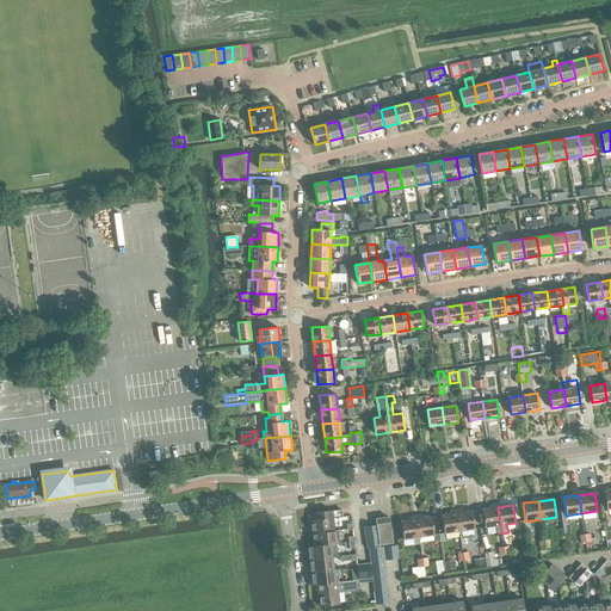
[(498,507),(482,510),(485,528),(487,526),(494,525),(495,532),(501,531),(498,507)]
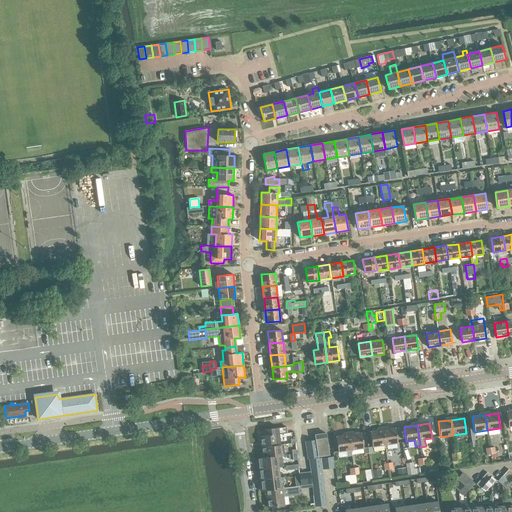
[(263,436),(260,436),(261,447),(280,445),(280,444),(279,434),(287,433),(286,427),(263,430),(263,436)]
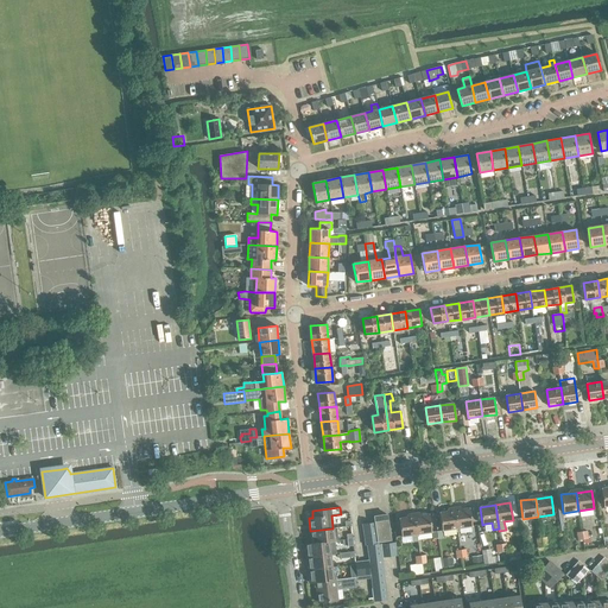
[(473,526),(469,508),(455,511),(457,529),(473,526)]
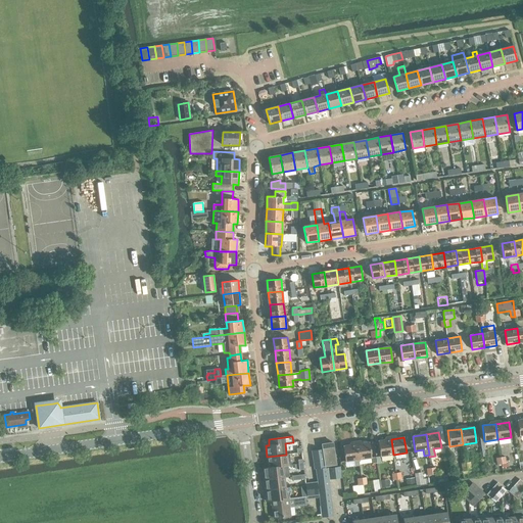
[(380,457),(393,455),(391,439),(378,441),(380,457)]
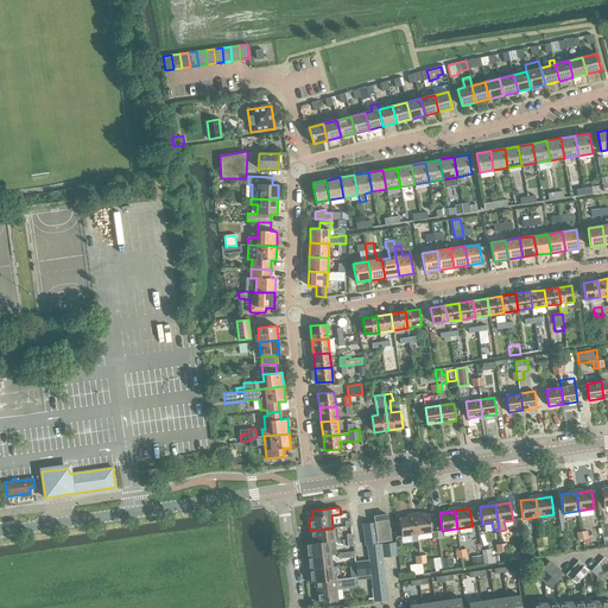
[(373,517),(374,523),(375,530),(378,542),(378,543),(391,542),(387,514),(373,517)]
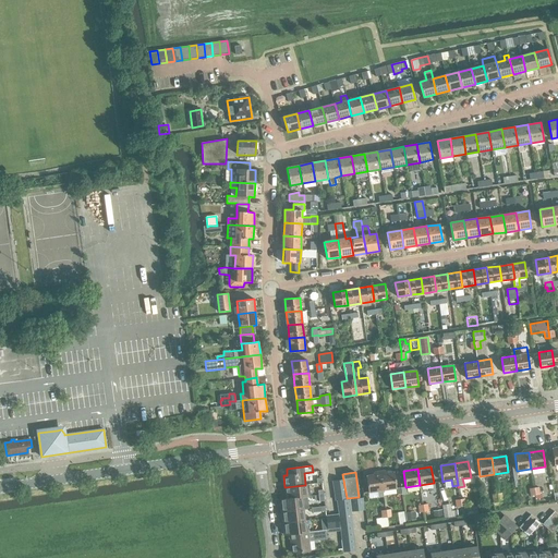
[(397,488),(393,472),(380,474),(383,490),(397,488)]
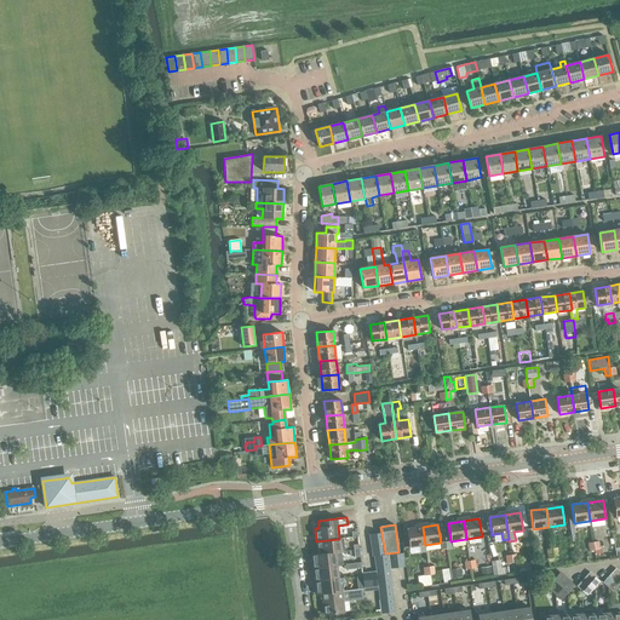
[(423,527),(407,529),(409,547),(419,545),(420,552),(426,551),(425,545),(423,527)]
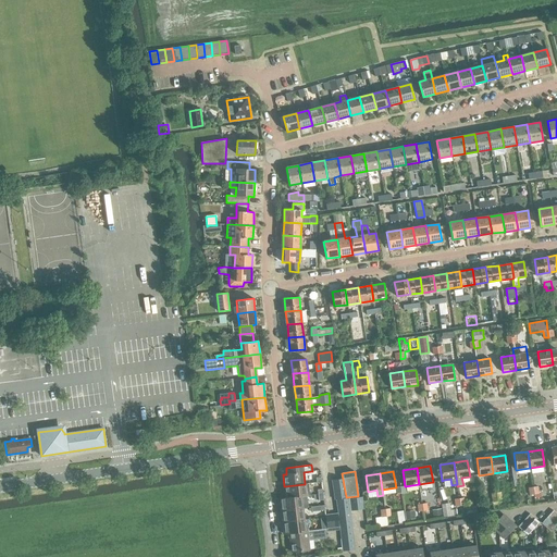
[(305,484),(284,486),(285,498),(301,496),(307,495),(309,495),(308,483),(305,484)]
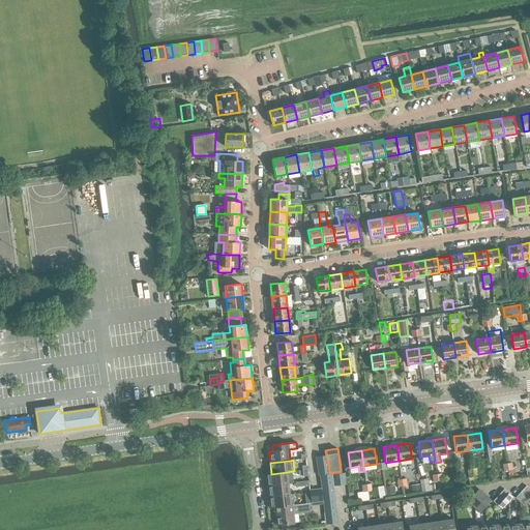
[(329,472),(327,462),(316,463),(318,475),(320,475),(329,474),(329,473),(329,472)]
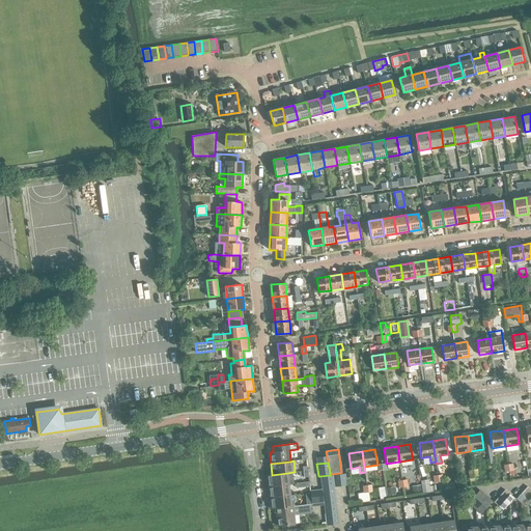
[(292,472),(287,473),(272,475),(267,475),(268,486),(288,484),(294,483),(292,472)]
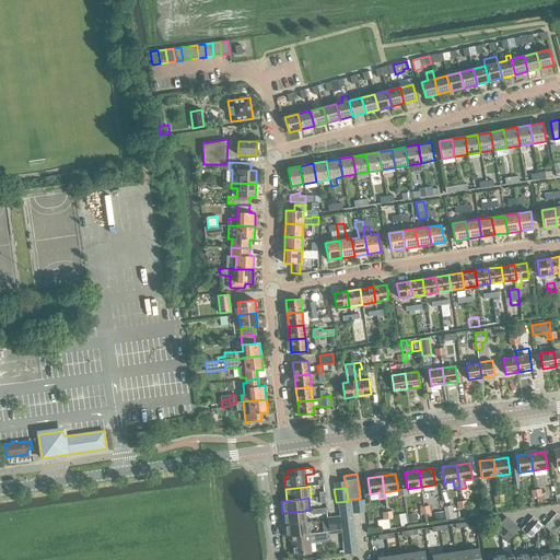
[(451,506),(444,508),(445,515),(445,521),(453,520),(451,506)]
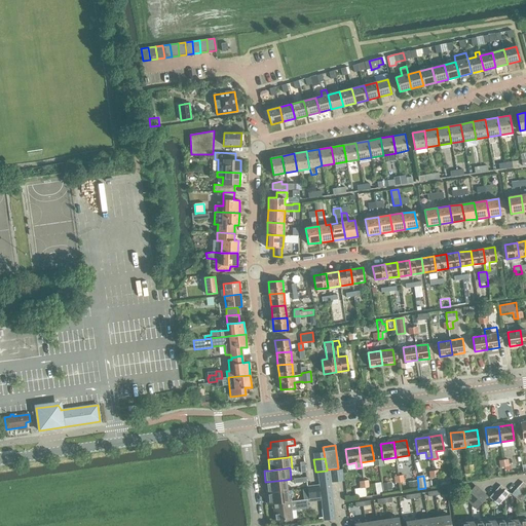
[(437,479),(438,485),(451,483),(449,477),(437,479)]
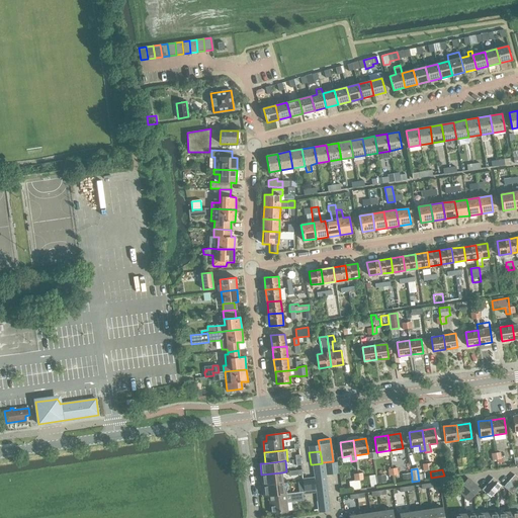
[(281,472),(261,475),(262,486),(282,483),(281,472)]
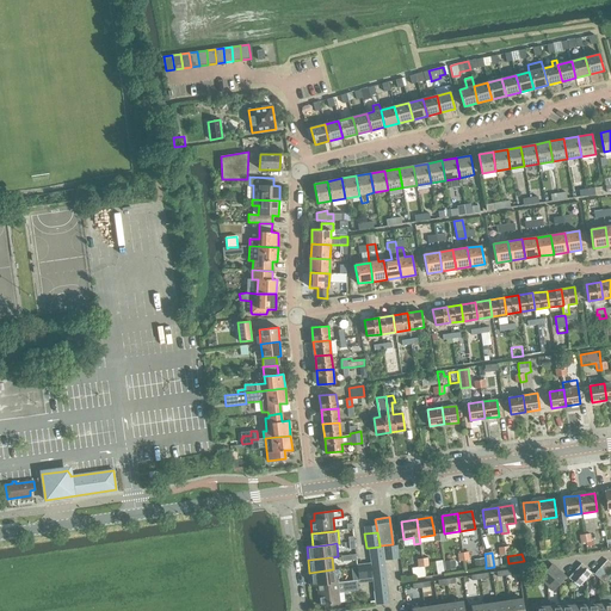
[(414,578),(425,576),(424,566),(423,566),(421,559),(417,560),(418,567),(413,568),(414,578)]
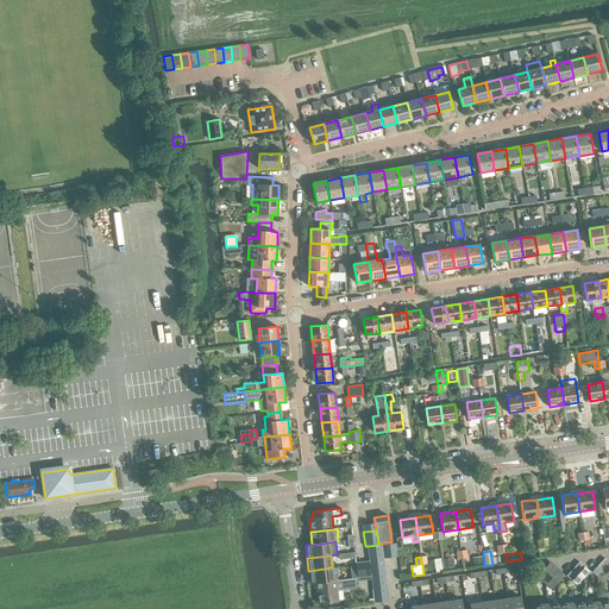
[(433,559),(435,572),(443,571),(440,558),(433,559)]
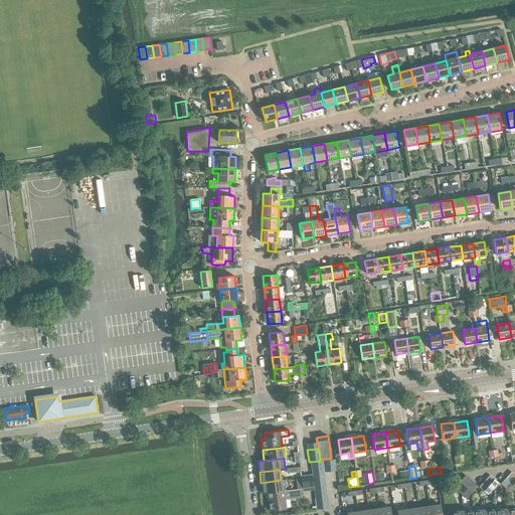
[(384,480),(382,472),(374,474),(375,482),(384,480)]
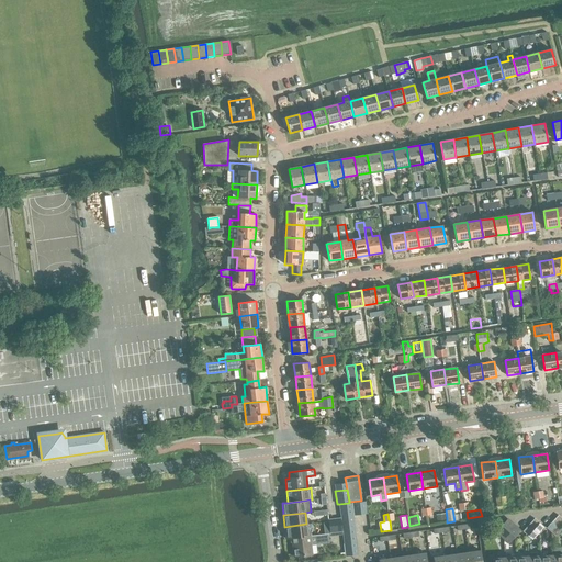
[(547,528),(551,532),(561,519),(561,518),(558,515),(547,528)]
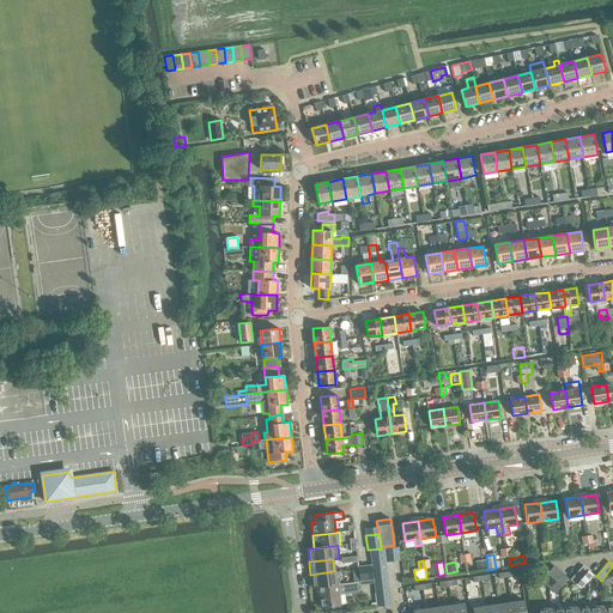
[(358,569),(352,570),(354,582),(366,581),(365,565),(358,566),(358,569)]
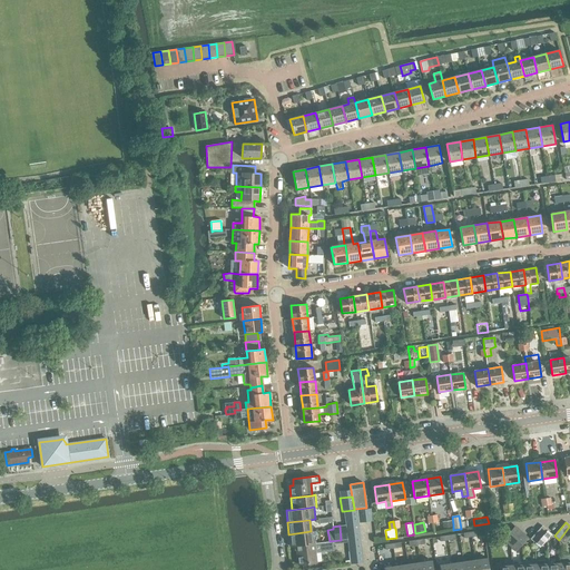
[(503,539),(511,547),(523,533),(516,526),(503,539)]
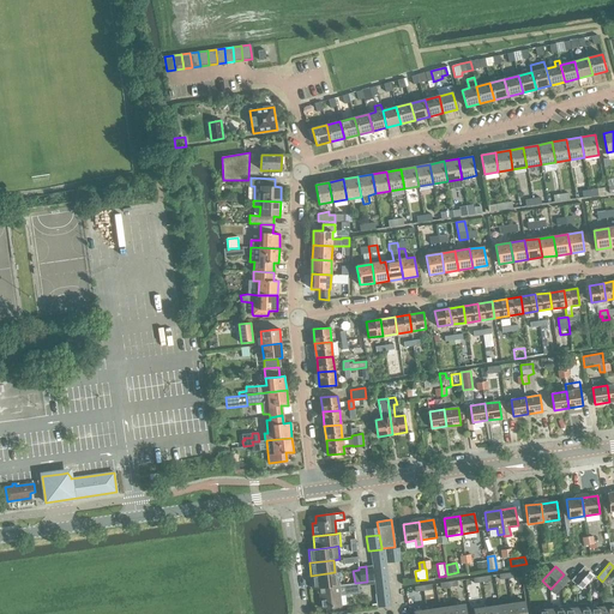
[(571,581),(576,585),(589,571),(584,566),(571,581)]
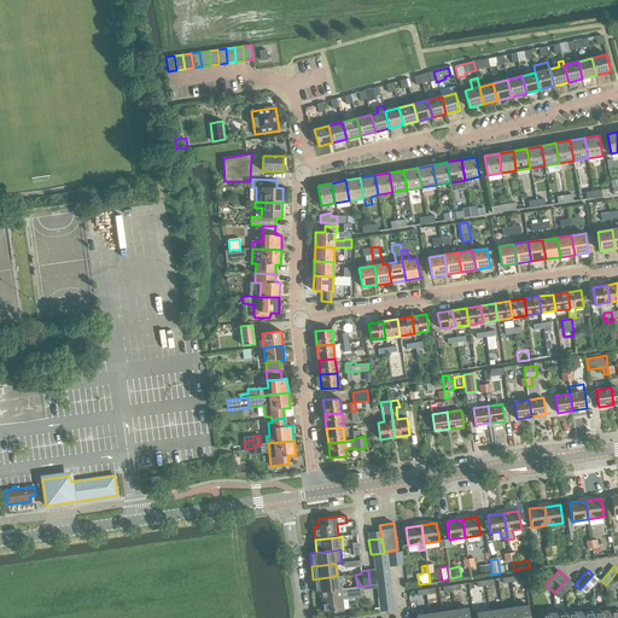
[(617,582),(617,571),(606,586),(611,590),(617,582)]
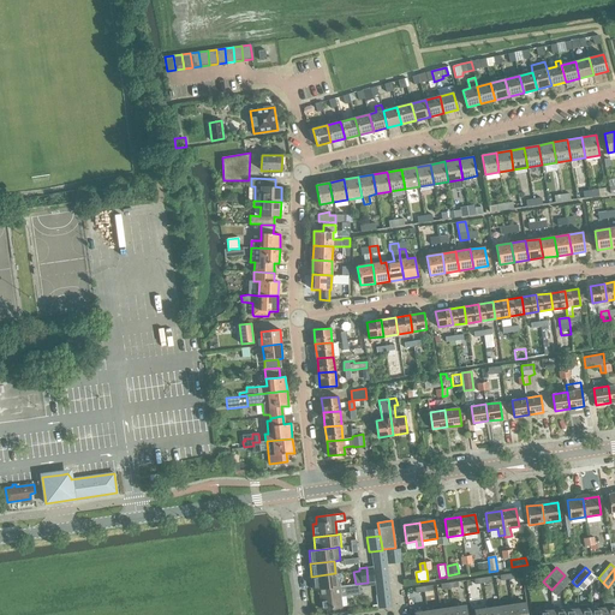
[(595,577),(590,572),(577,586),(583,591),(595,577)]
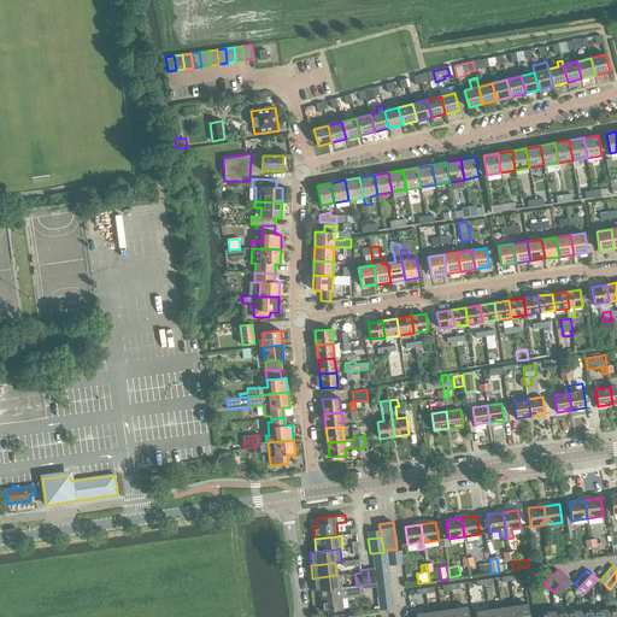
[(336,575),(312,579),(315,592),(319,591),(339,588),(342,588),(341,585),(338,585),(336,575)]
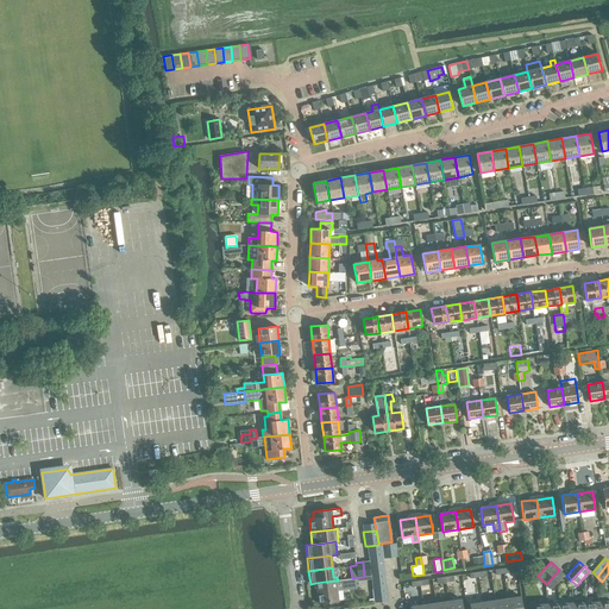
[(564,573),(559,570),(546,584),(551,588),(564,573)]
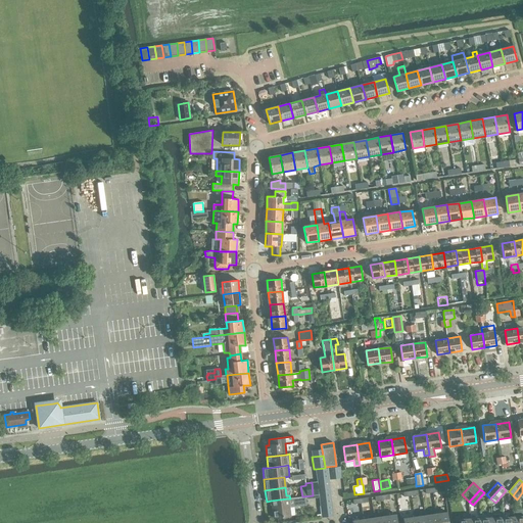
[(287,498),(271,501),(273,518),(290,516),(289,508),(306,506),(305,496),(292,498),(290,498),(287,498)]
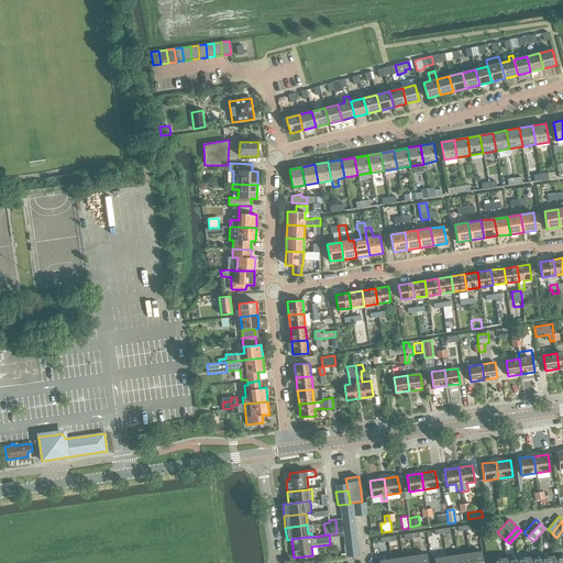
[(562,562),(562,548),(552,549),(553,555),(553,562),(562,562)]
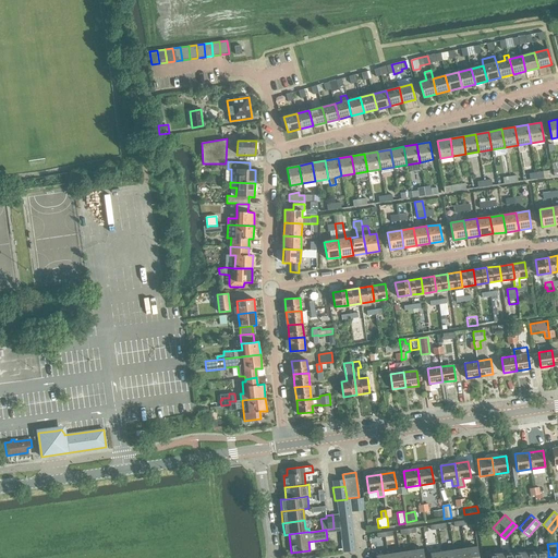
[(478,557),(477,546),(465,548),(466,557),(478,557)]
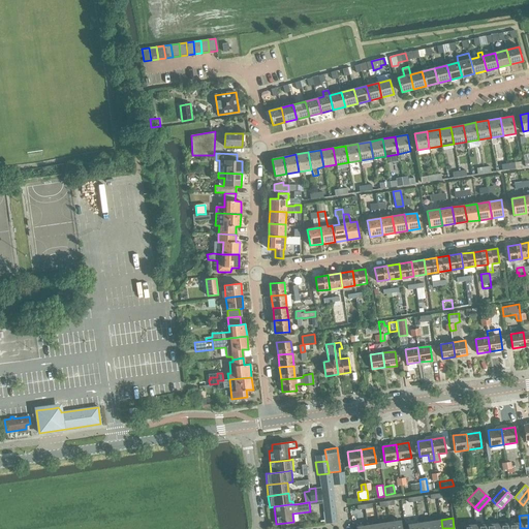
[(442,528),(441,520),(430,521),(431,528),(442,528)]
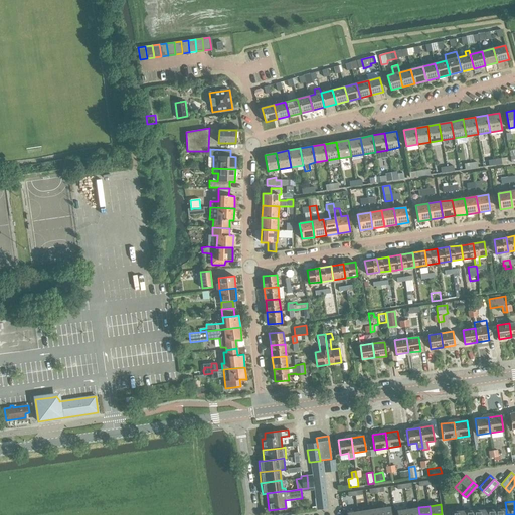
[(495,514),(495,509),(495,506),(484,506),(484,509),(484,514),(495,514)]
